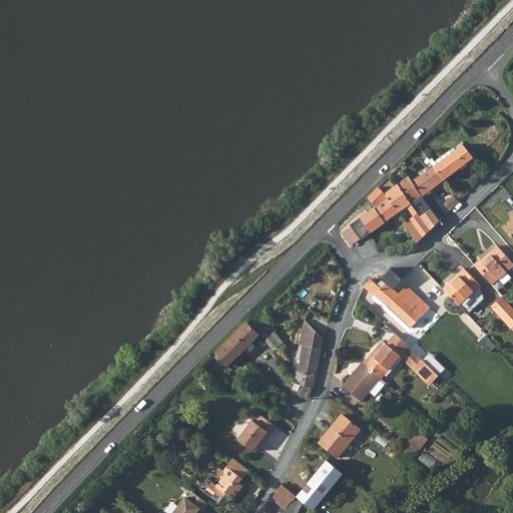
[(459,141),(430,164),(442,180),(471,157),(459,141)]
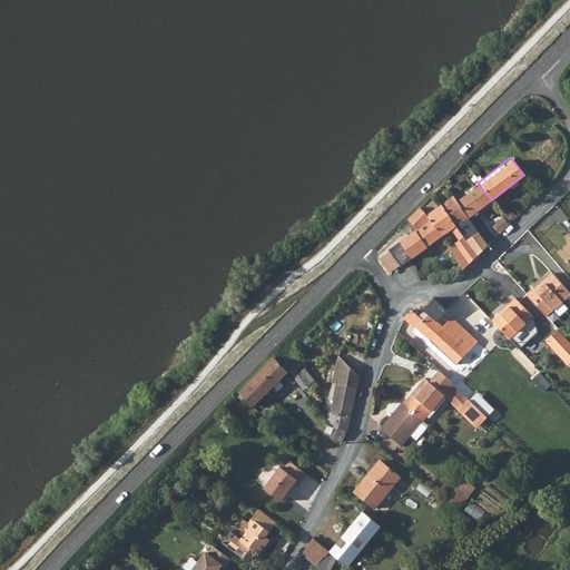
[(478,183),(457,198),(470,217),(491,200),(478,183)]
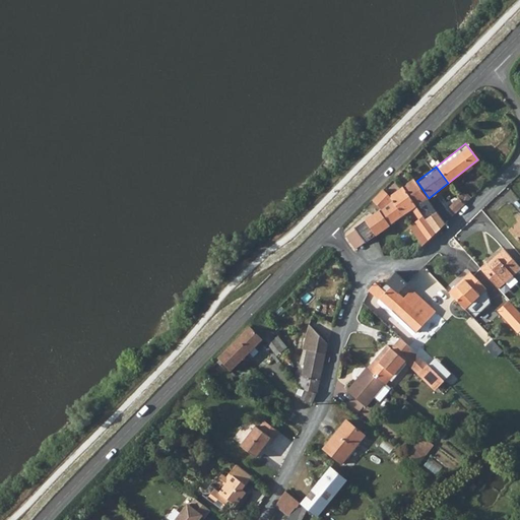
[(417,206),(429,198),(416,181),(414,179),(404,187),(417,206)]
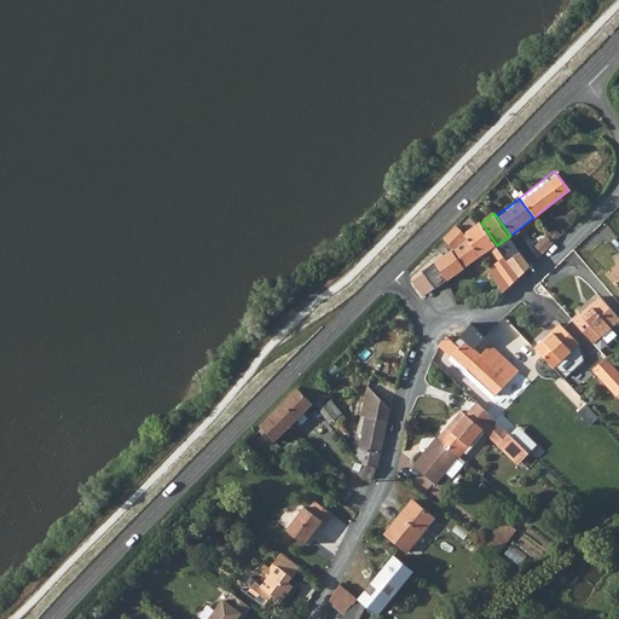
[(492,249),(497,246),(481,223),(464,235),(481,258),(485,255),(492,249)]
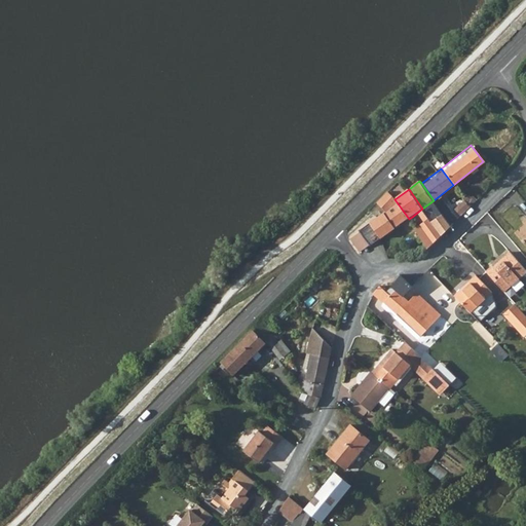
[(371,245),(409,219),(395,199),(388,192),(378,202),(386,212),(361,232),(371,245)]
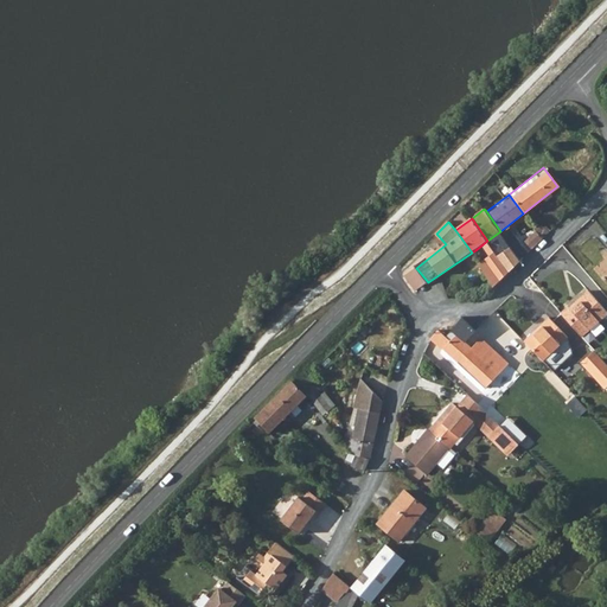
[(511,248),(521,261),(549,232),(543,227),(541,228),(537,225),(534,229),(536,231),(523,247),(518,242),(511,248)]
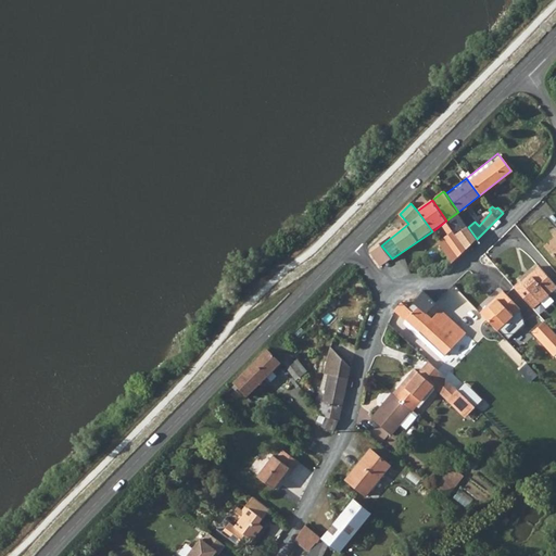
[(446,220),(454,231),(455,232),(467,225),(458,212),(446,220)]
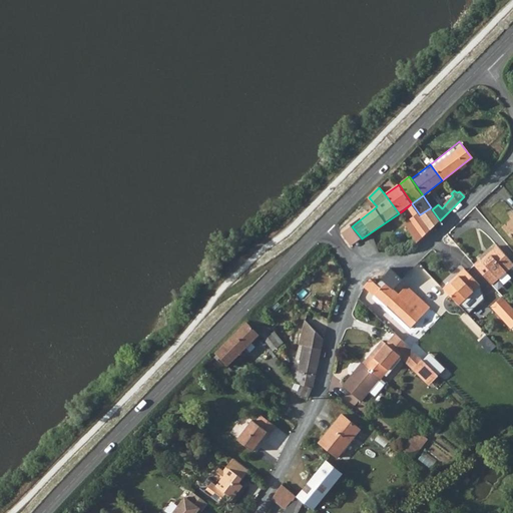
[(419,213),(412,203),(408,206),(415,215),(419,213)]
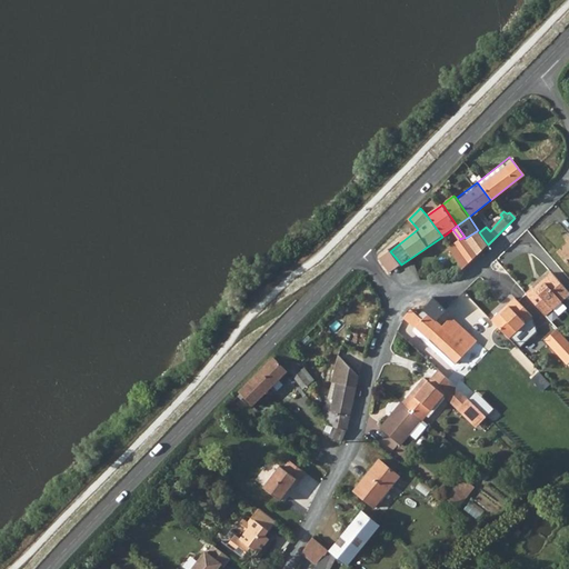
[(488,245),(479,232),(478,230),(466,238),(478,255),(488,245)]
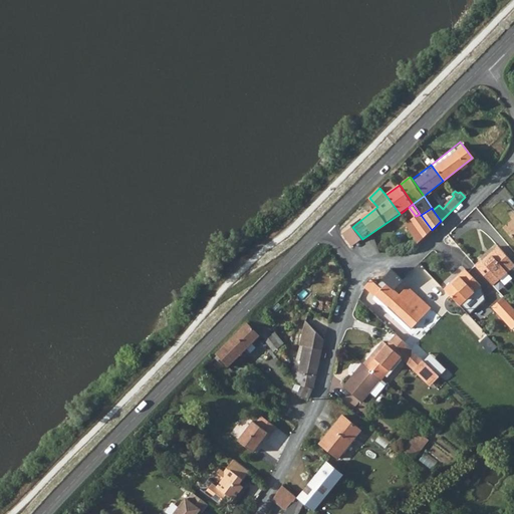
[(407,223),(414,233),(420,242),(432,230),(421,215),(420,214),(416,216),(407,223)]
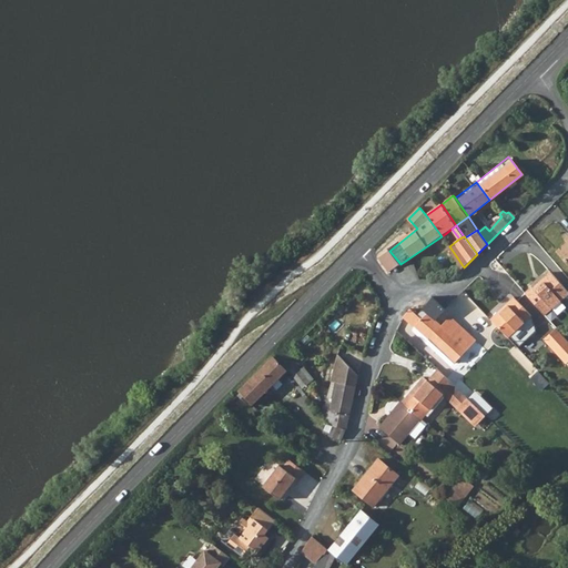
[(567,241),(557,250),(567,263),(567,241)]
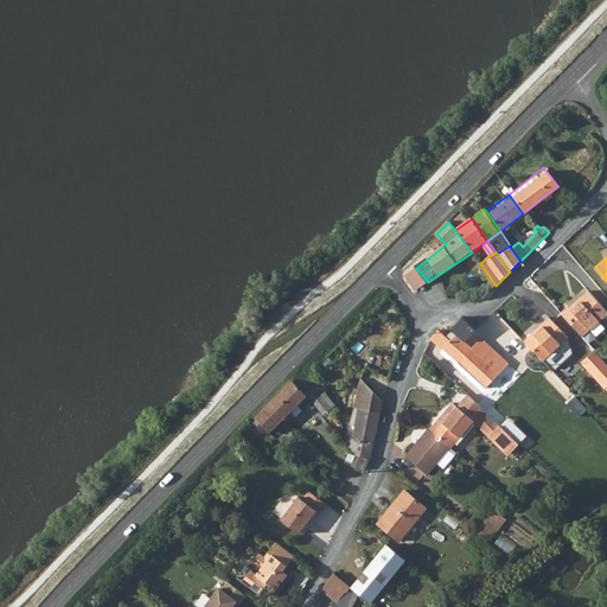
[(406,275),(419,289),(428,282),(416,268),(406,275)]
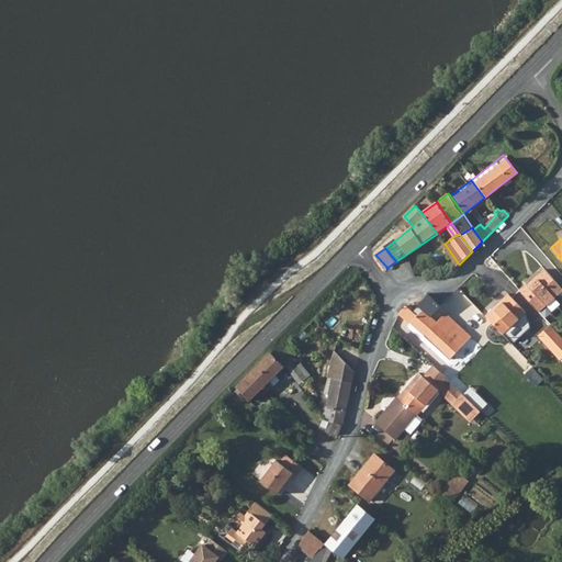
[(527,283),(520,290),(540,312),(561,291),(561,287),(546,268),(537,276),(539,278),(530,287),(527,283)]
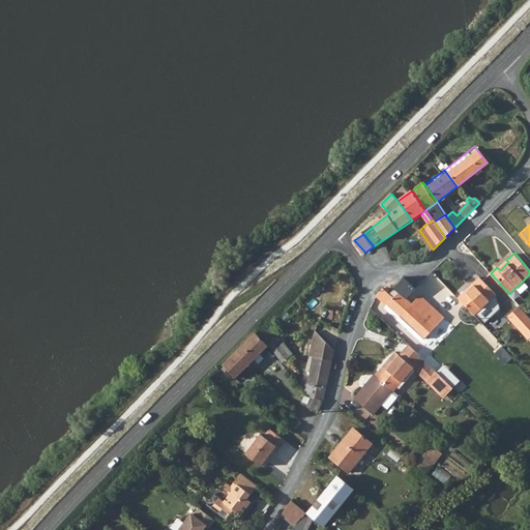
[(390,289),(388,292),(384,288),(377,296),(401,317),(413,303),(408,297),(416,288),(405,276),(393,288),(390,289)]
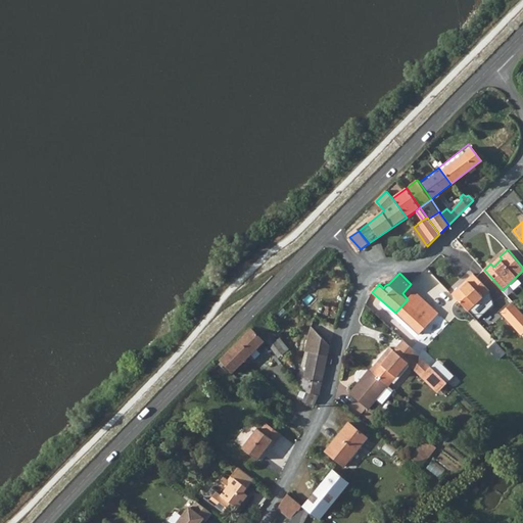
[(462,284),(452,294),(468,312),(490,291),(473,274),(466,280),(467,281),(463,286),(462,284)]
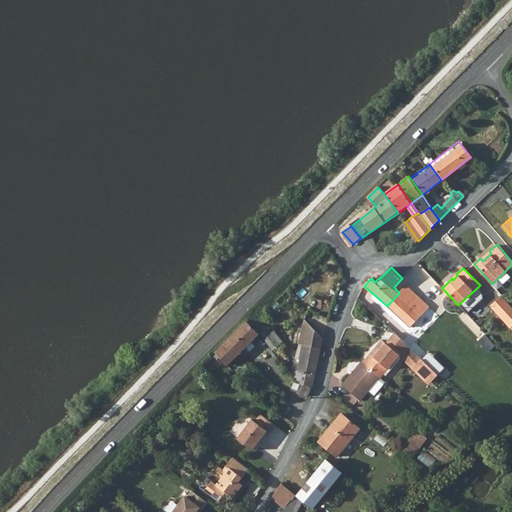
[(412,284),(431,305),(443,293),(423,273),(412,284)]
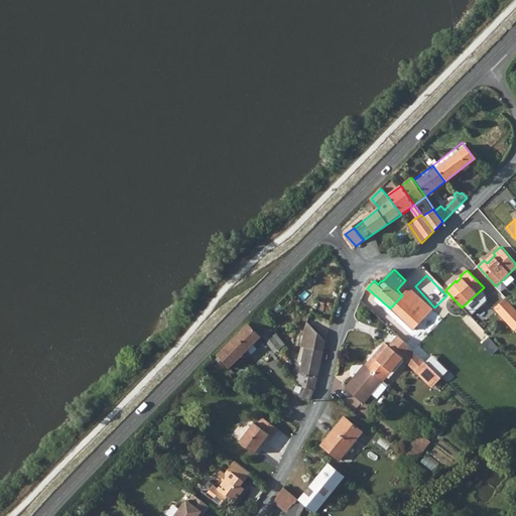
[(402,295),(390,308),(413,330),(432,309),(410,287),(402,295)]
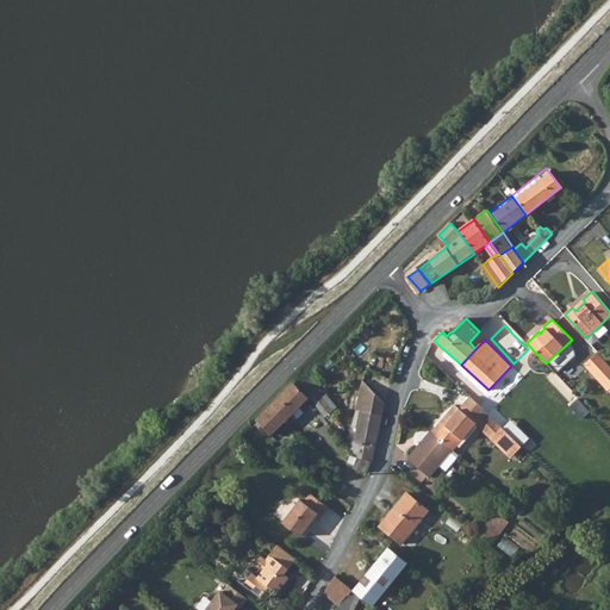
[(609,390),(609,363),(599,352),(585,363),(609,391),(609,390)]
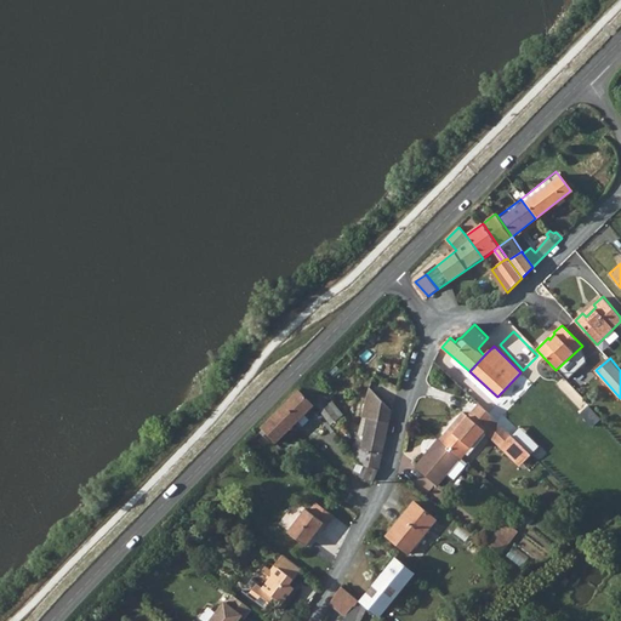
[(354,445),(352,453),(364,467),(380,469),(392,410),(371,388),(358,437),(365,440),(363,449),(354,445)]
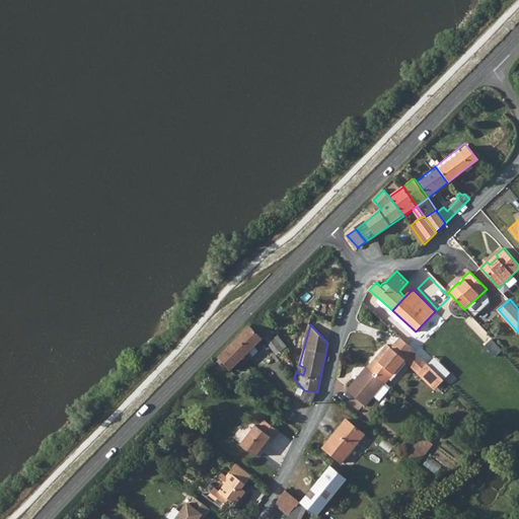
[(251,326),(219,358),(222,362),(231,370),(263,339),(263,338),(254,328),(251,326)]
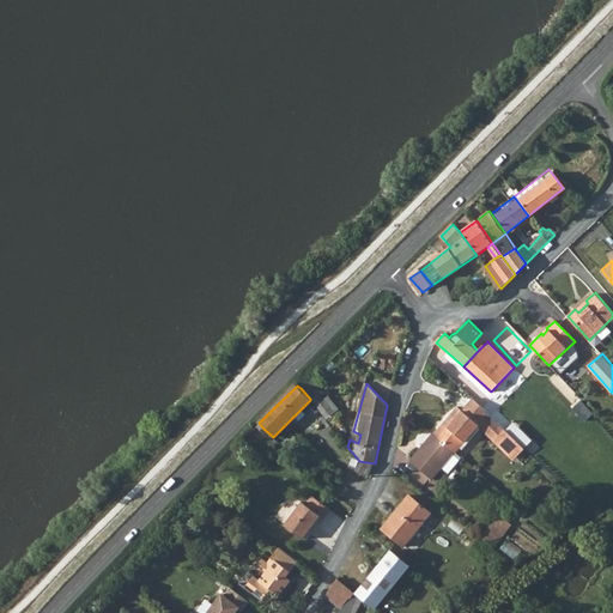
[(525,450),(471,398),(461,412),(481,428),(514,462),(525,450)]
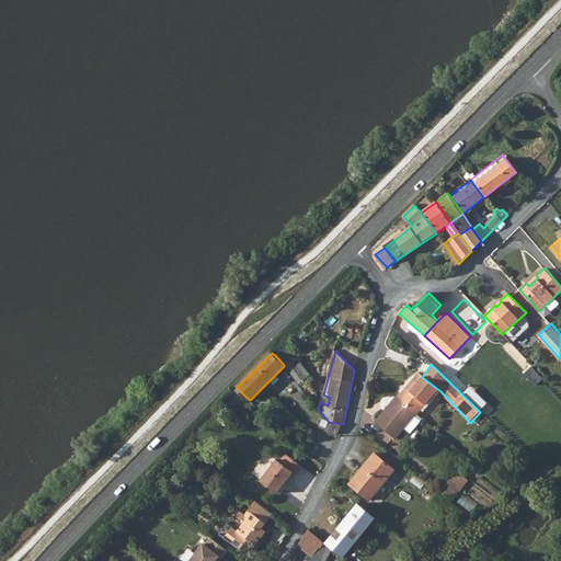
[(422,377),(418,373),(397,397),(416,412),(418,414),(438,390),(422,377)]
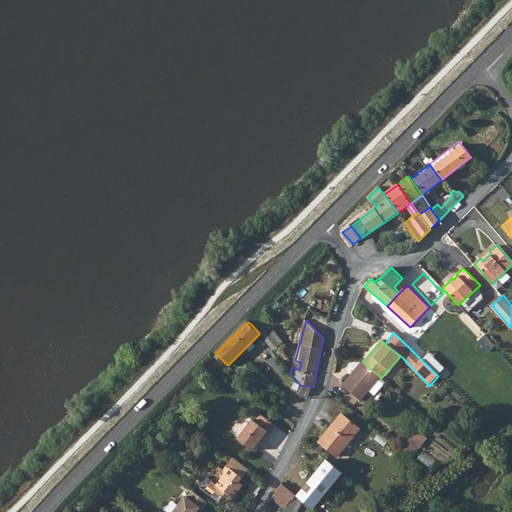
[(380,376),(360,361),(342,385),(362,400),(380,376)]
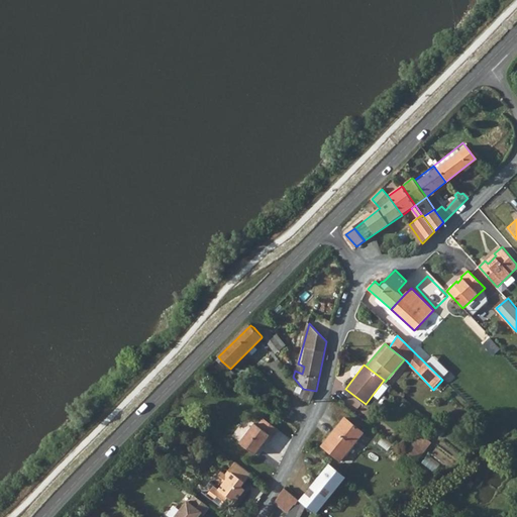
[(301,398),(312,400),(316,391),(303,389),(301,398)]
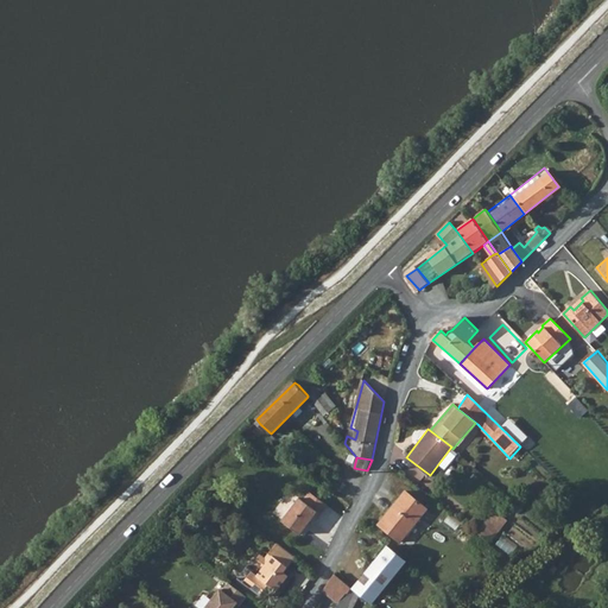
[(401,542),(428,508),(406,491),(379,524),(401,542)]
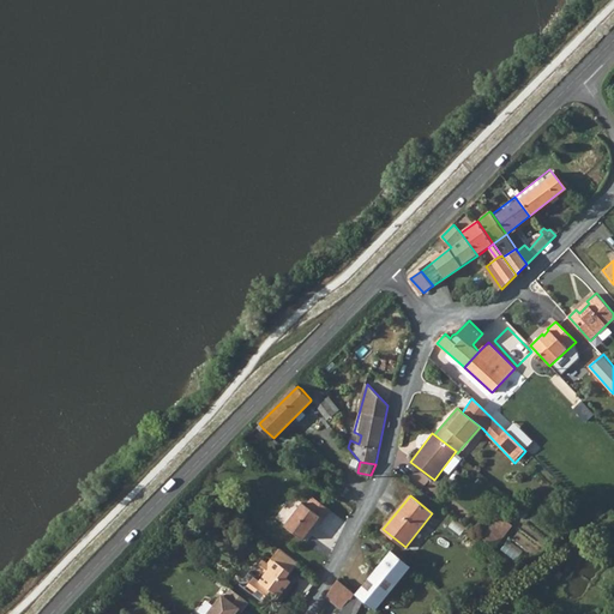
[(324,521),(331,512),(312,498),(306,507),(302,504),(286,528),(304,541),(321,518),(324,521)]
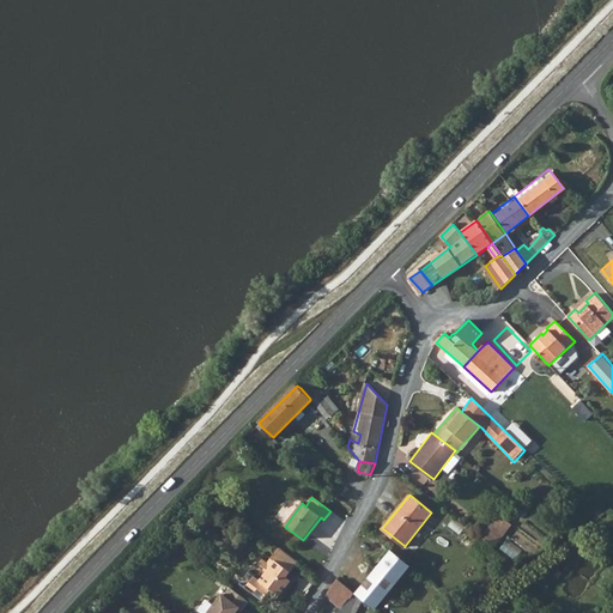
[(501,519),(481,541),(495,552),(514,529),(501,519)]
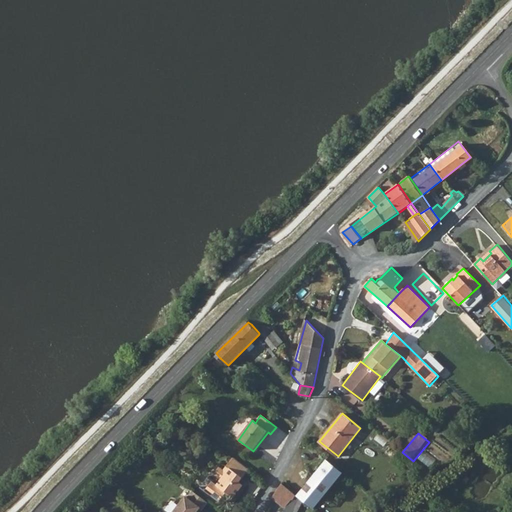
[(240,483),(250,470),(235,459),(225,472),(221,468),(215,475),(222,480),(218,486),(214,483),(207,492),(221,503),(228,494),(235,499),(244,486),(240,483)]
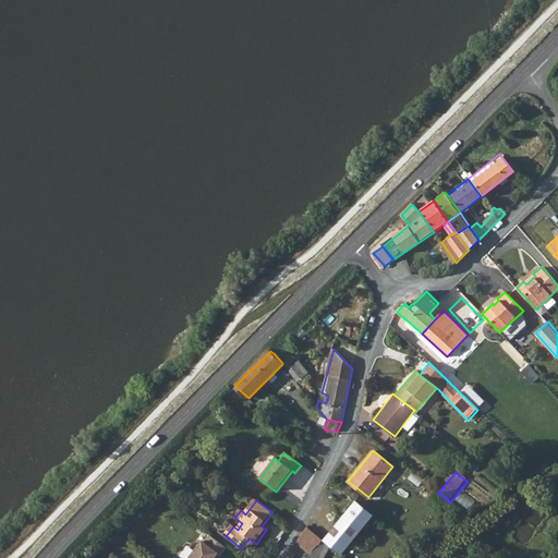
[(374,517),(354,501),(323,541),(342,556),(374,517)]
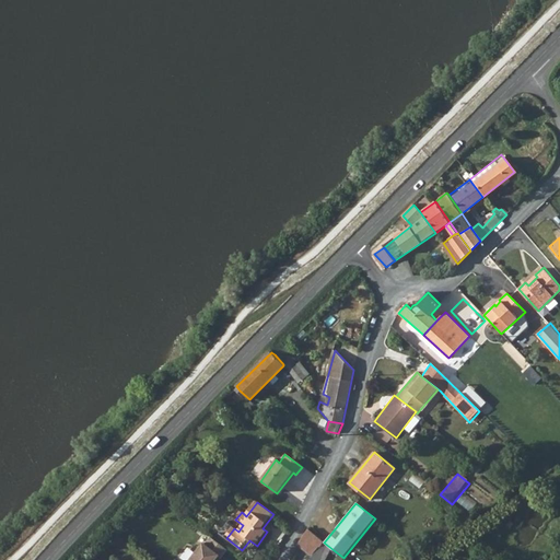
[(325,540),(310,528),(304,534),(319,546),(324,543),(325,540)]
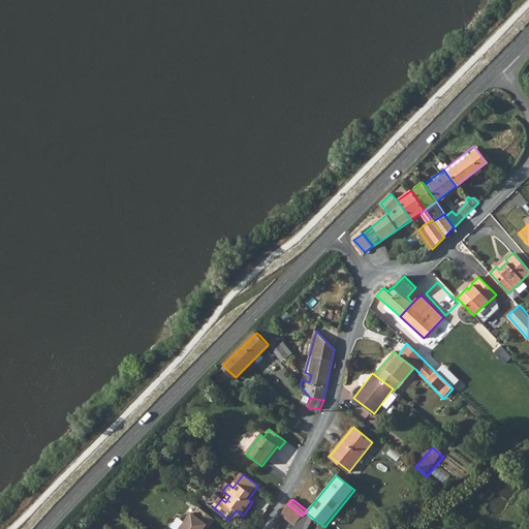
[(164,503),(157,517),(170,524),(178,510),(164,503)]
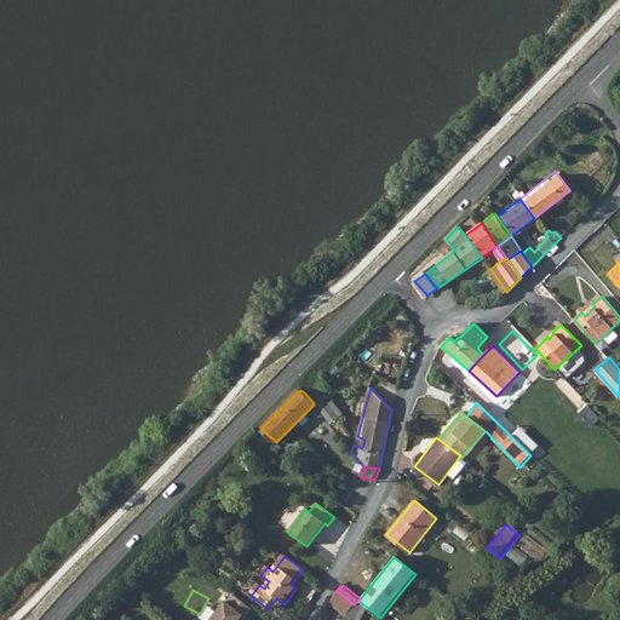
[(217,598),(201,619),(231,619),(236,615),(240,618),(248,608),(229,593),(223,601),(217,598)]
